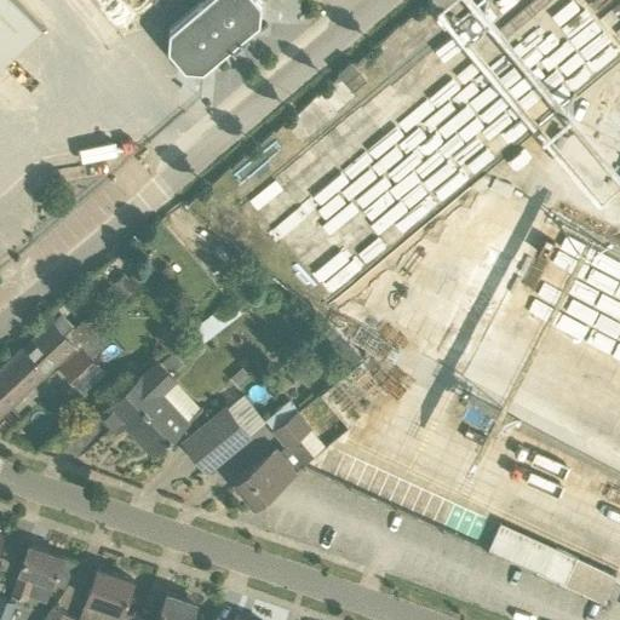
[(0,0),(0,61),(40,24),(17,0),(0,0)]
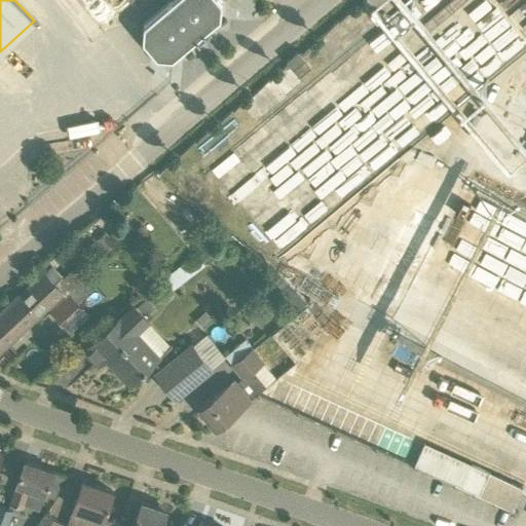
[(222,1),(221,0),(171,0),(144,23),(143,39),(157,55),(172,57),(196,37),(198,40),(199,39),(199,38),(205,33),(207,34),(208,33),(204,30),(220,16),(222,1)]
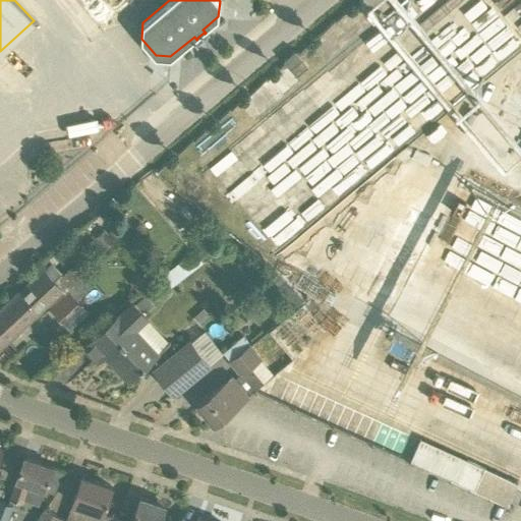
[(307,65),(298,54),(295,51),(284,60),(296,74),(307,65)]
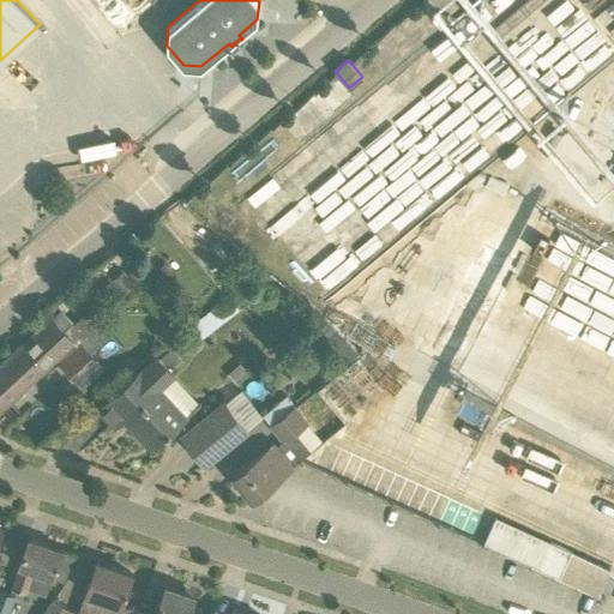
[(130,244),(137,252),(144,246),(137,238),(130,244)]
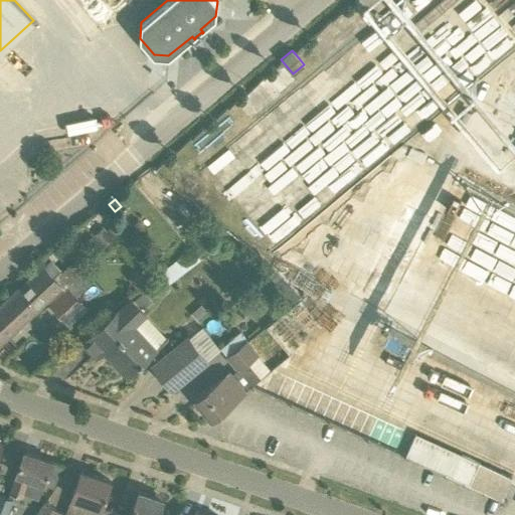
[(239,239),(227,229),(221,237),(233,246),(239,239)]
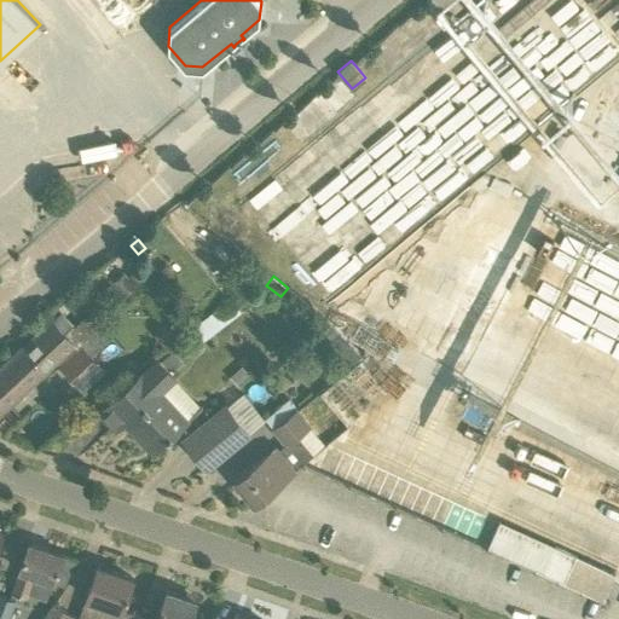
[(117,277),(102,290),(120,311),(136,298),(117,277)]
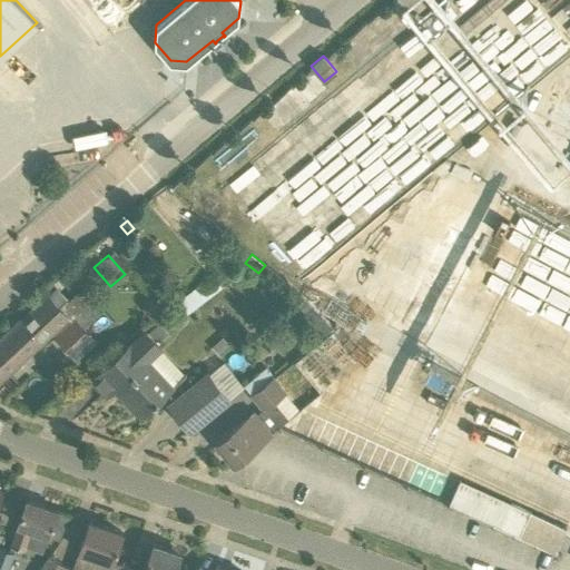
[(157,274),(146,285),(163,302),(174,291),(157,274)]
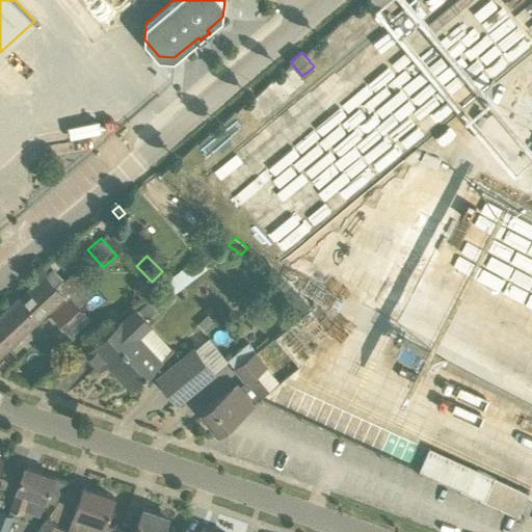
[(88,280),(77,268),(55,287),(45,275),(18,300),(36,320),(37,322),(64,296),(67,298),(88,280)]
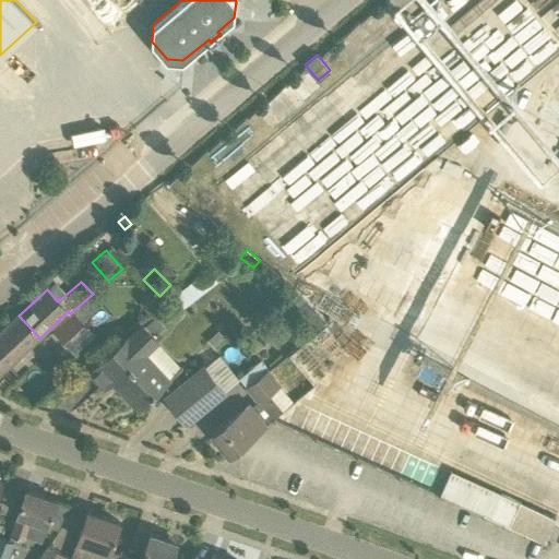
[(73,311),(70,313),(54,329),(75,352),(94,334),(73,311)]
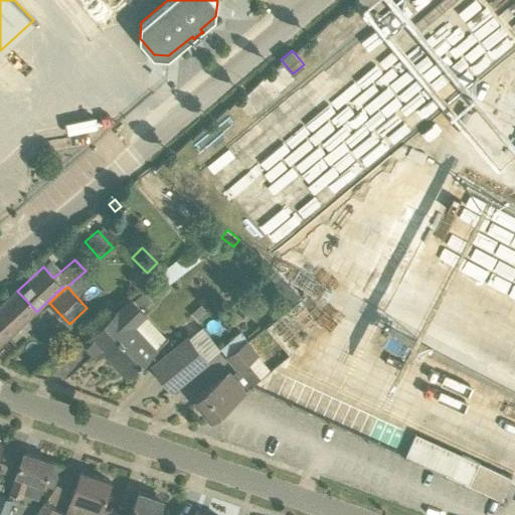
[(17,291),(0,306),(0,343),(35,310),(17,291)]
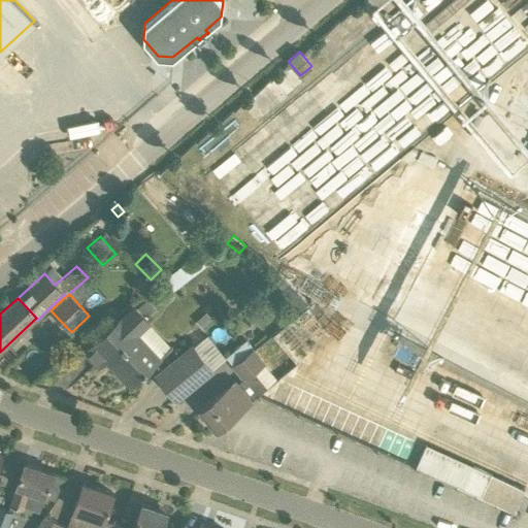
[(137,331),(149,321),(136,306),(122,320),(120,318),(86,351),(100,365),(108,358),(131,382),(141,372),(143,373),(161,357),(137,331)]
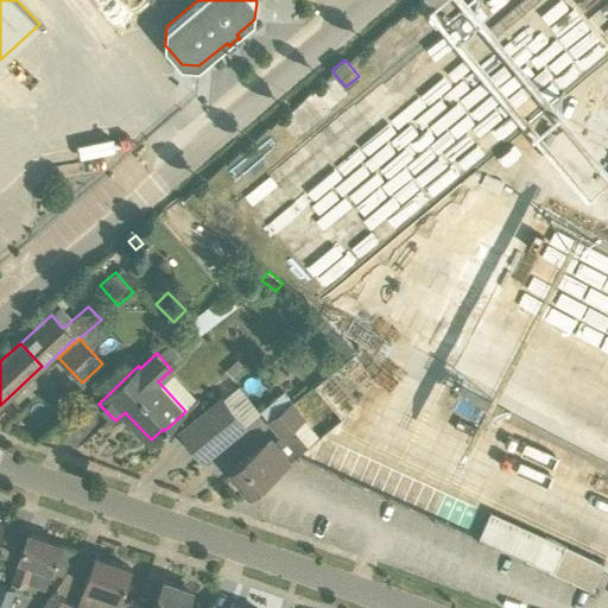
[(238,360),(226,371),(233,379),(245,367),(238,360)]
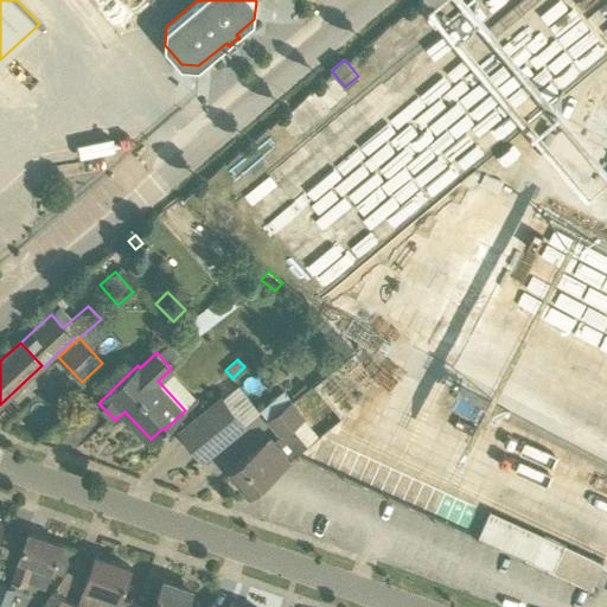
[(244,426),(222,397),(180,432),(203,459),(244,426)]
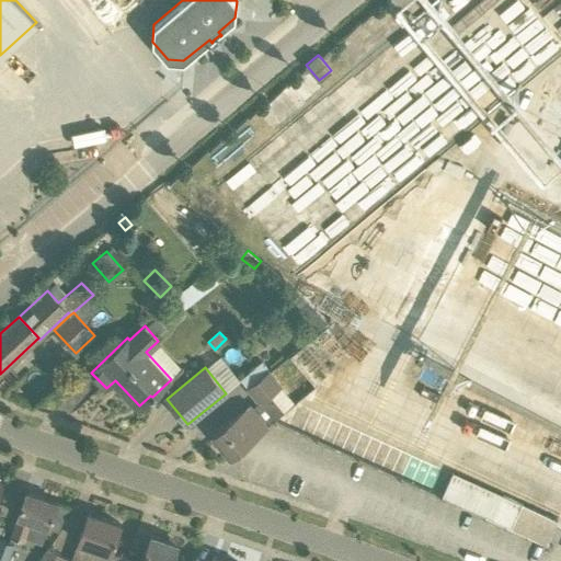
[(58,387),(67,379),(60,370),(52,378),(58,387)]
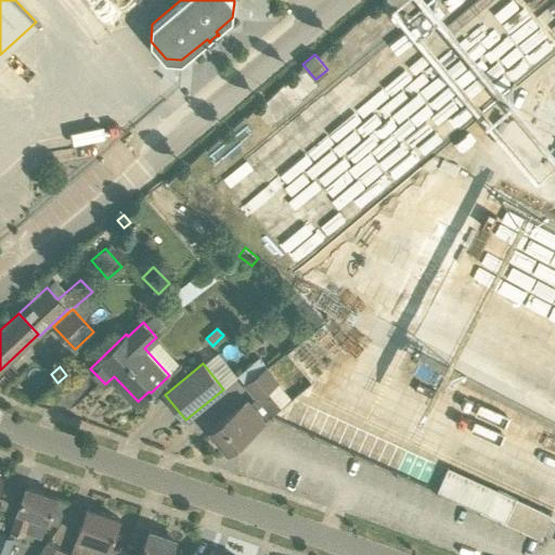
[(227,452),(281,408),(267,390),(278,382),(266,368),(245,385),(256,398),(249,403),(247,401),(209,431),(227,452)]
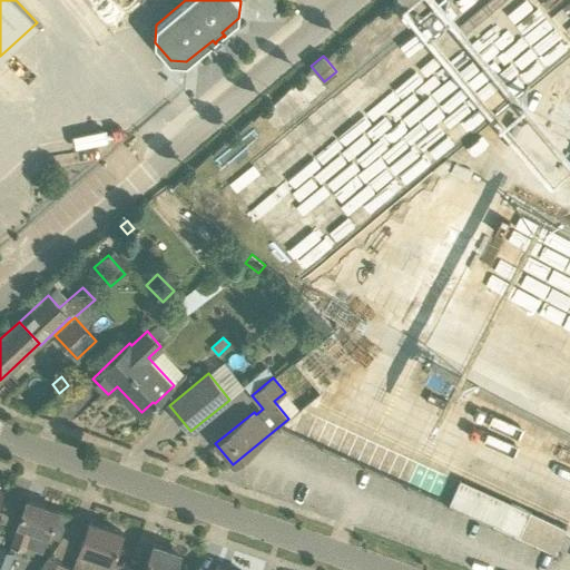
[(566,529),(460,481),(449,505),(554,553),(566,529)]
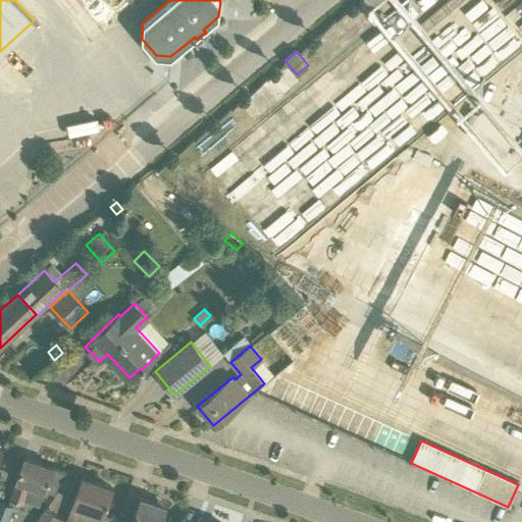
[(53,467),(24,457),(16,481),(17,481),(10,501),(22,505),(24,502),(40,507),(45,491),(53,467)]
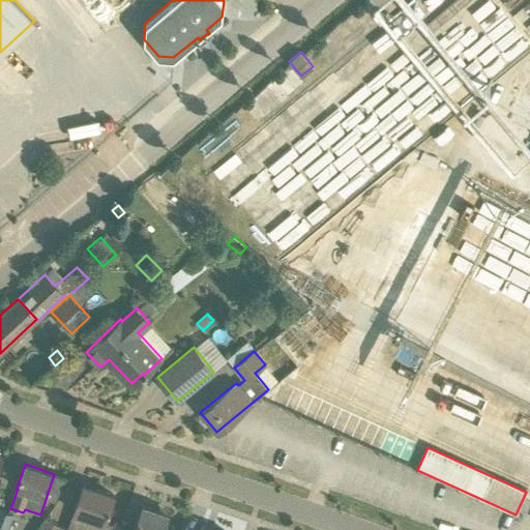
[(110,529),(114,525),(105,522),(114,495),(83,484),(72,512),(74,512),(67,529),(110,529)]
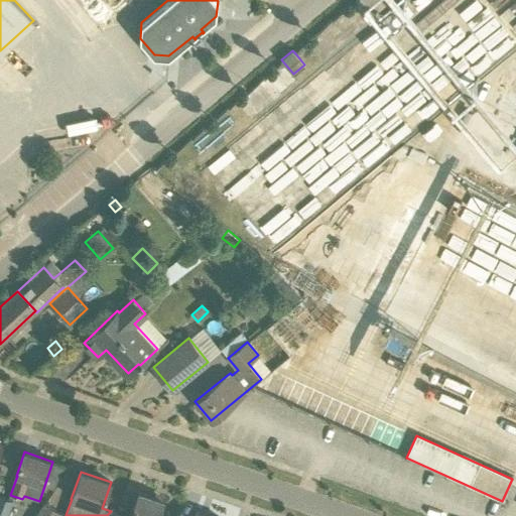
[(157,515),(163,500),(138,492),(129,515),(157,515)]
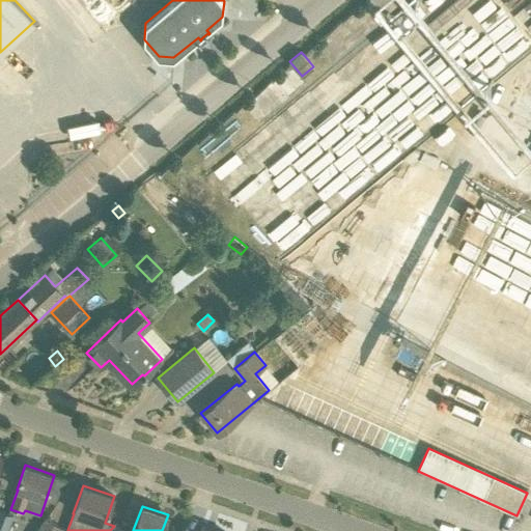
[(7,530),(14,515),(0,508),(0,530),(7,530)]
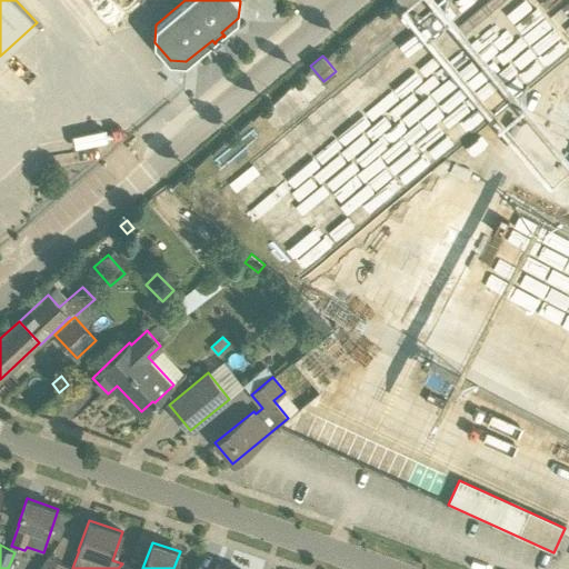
[(65,568),(67,566),(49,553),(38,568),(65,568)]
